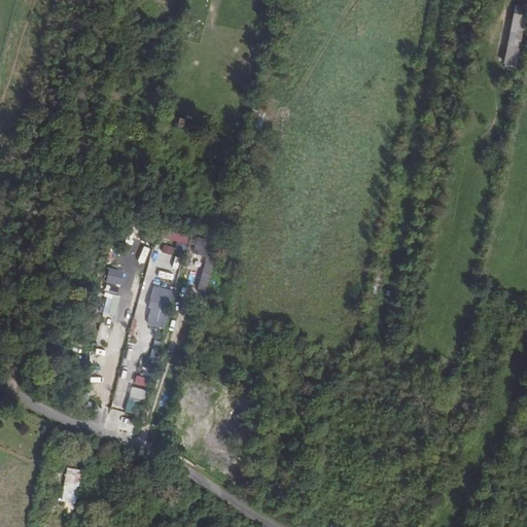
[(515,68),(526,16),(514,13),(502,65),(515,68)]
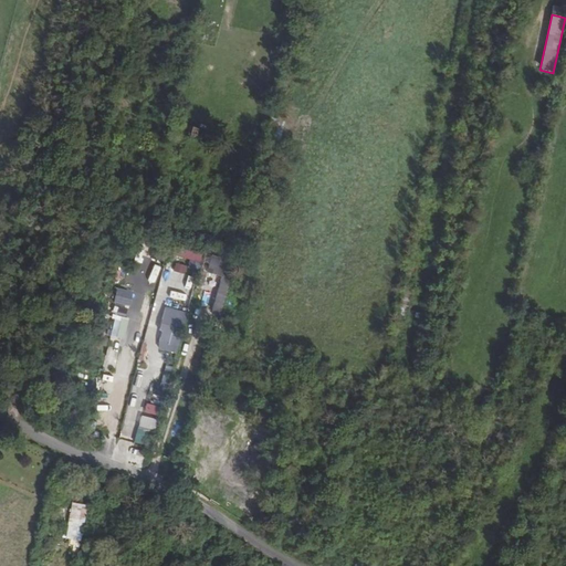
[(198,128),(191,125),(188,135),(196,137),(198,128)]
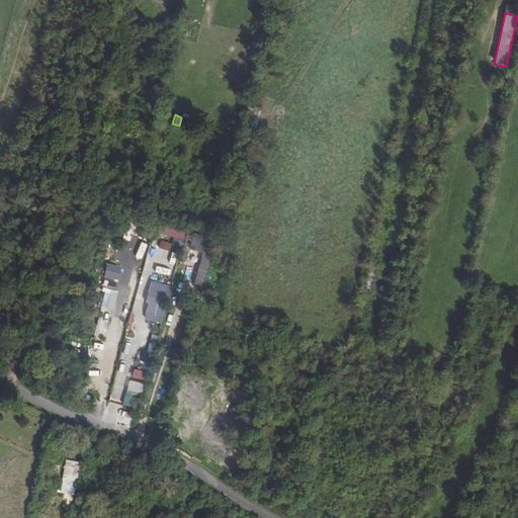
[(184,239),(185,229),(162,226),(160,236),(184,239)]
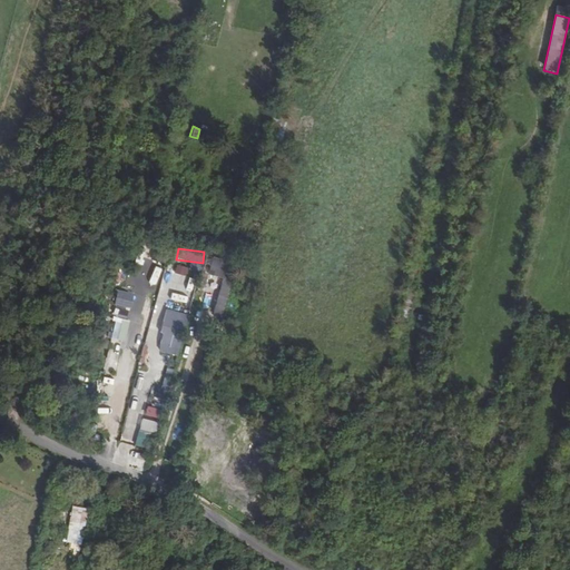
[(155,285),(161,269),(156,266),(149,282),(155,285)]
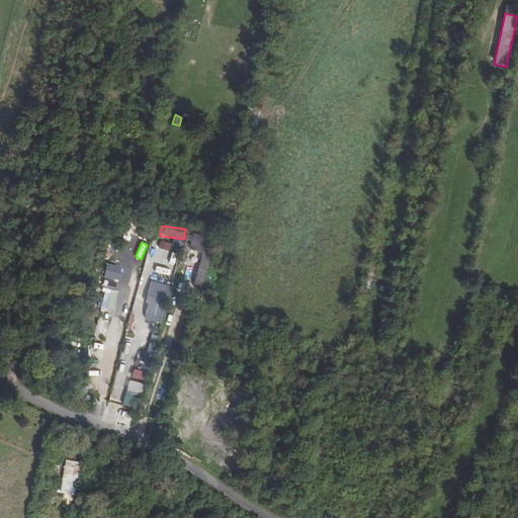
[(202,284),(211,261),(202,258),(193,281),(202,284)]
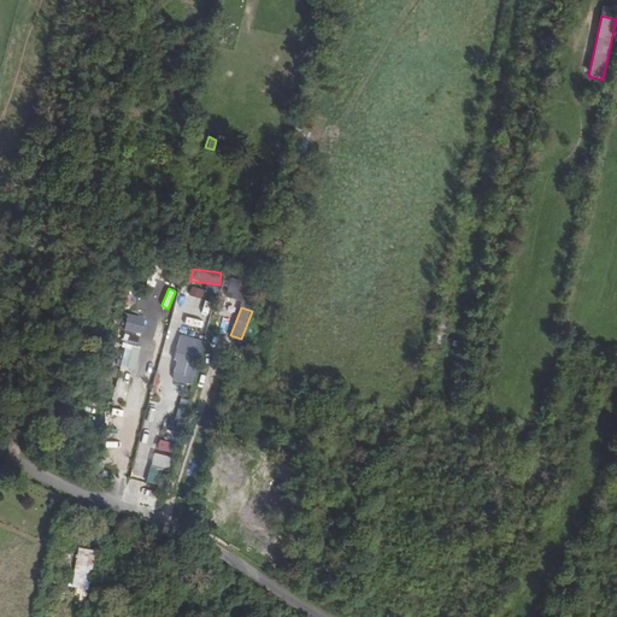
[(125,315),(124,331),(142,334),(145,317),(125,315)]
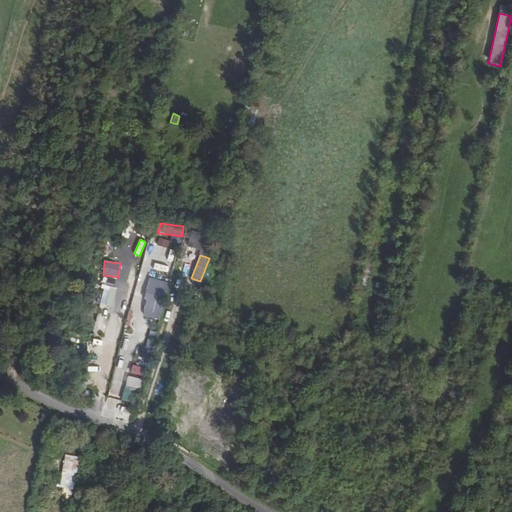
[(133,287),(137,271),(131,269),(127,285),(133,287)]
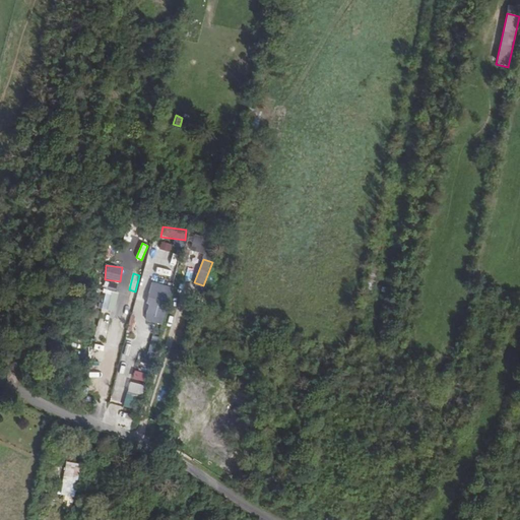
[(171,287),(151,282),(141,319),(160,324),(171,287)]
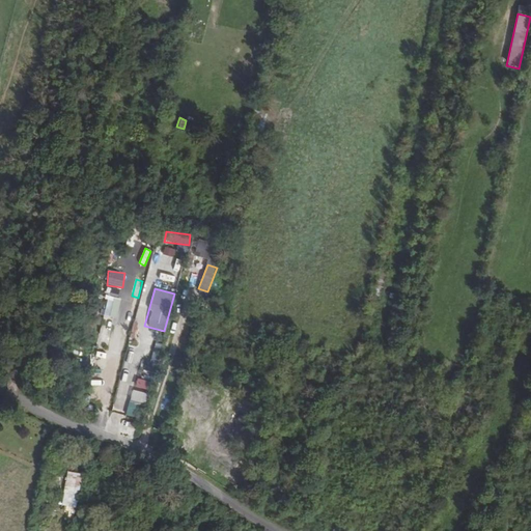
[(103,318),(115,322),(121,299),(108,296),(103,318)]
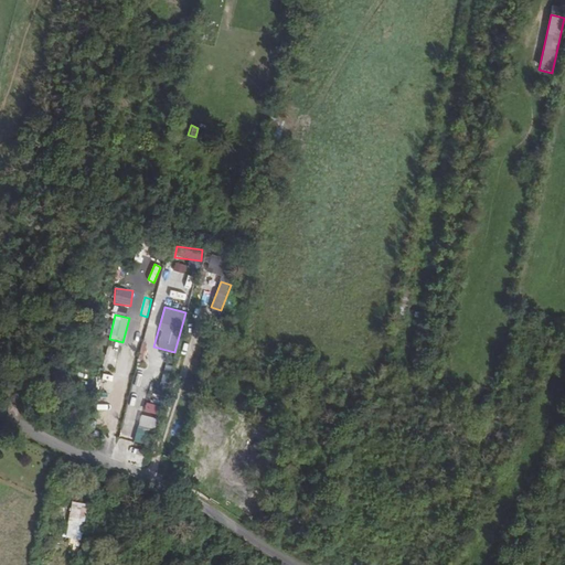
[(137,322),(134,339),(141,341),(145,323),(137,322)]
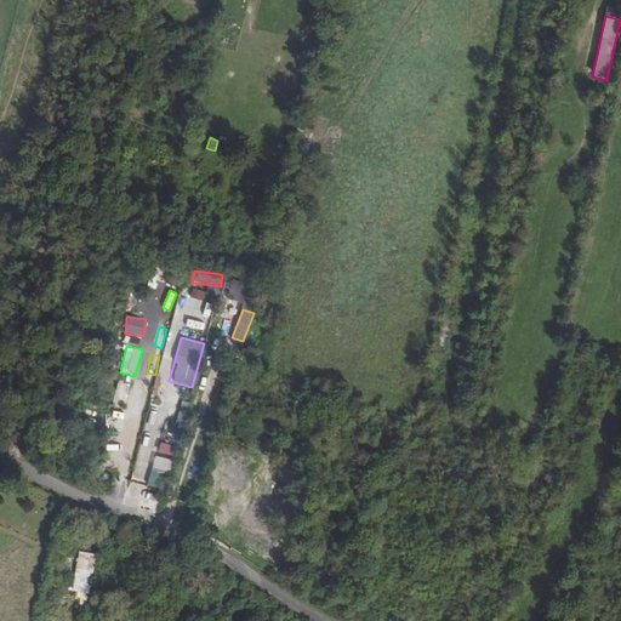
[(151,397),(157,398),(163,379),(157,377),(151,397)]
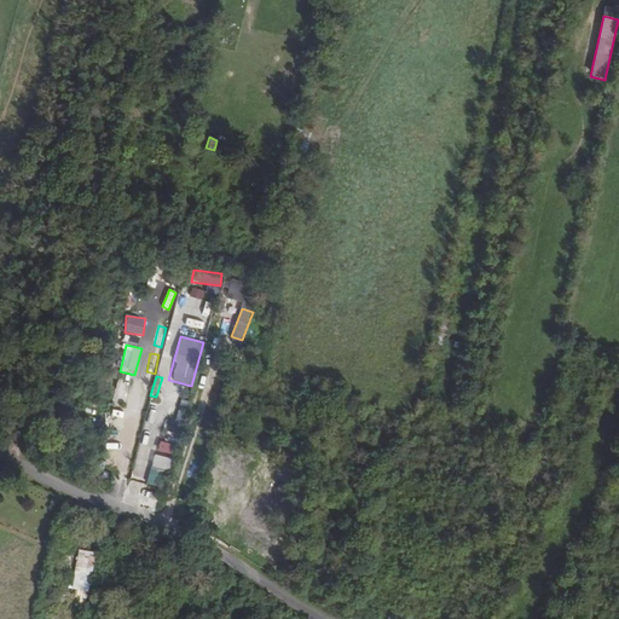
[(111,433),(120,434),(122,416),(115,415),(111,433)]
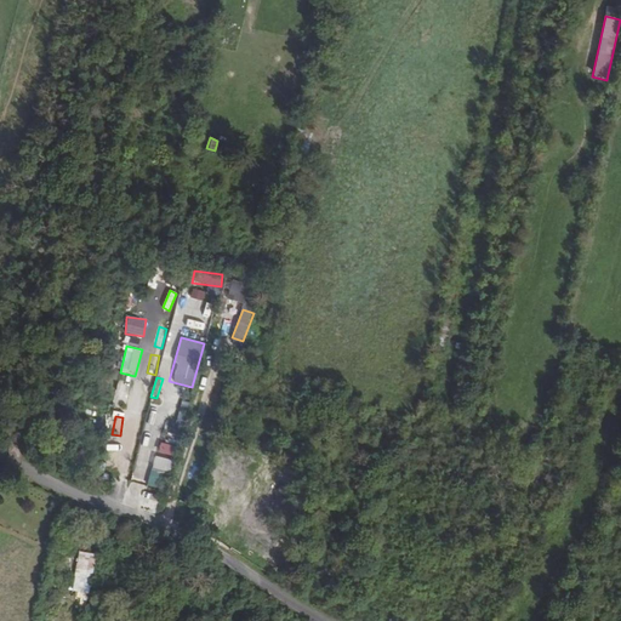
[(160,442),(158,451),(174,455),(175,444),(160,442)]
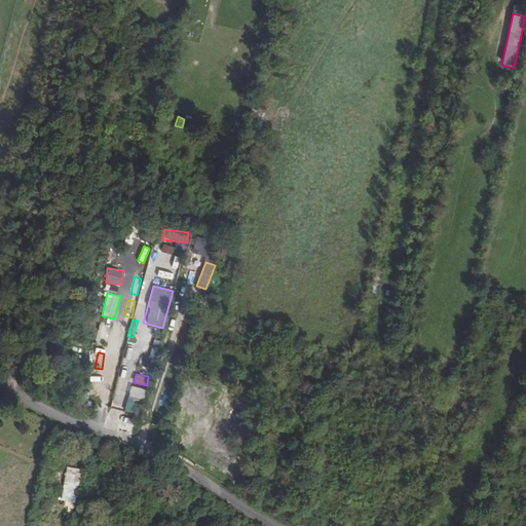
[(138,413),(143,387),(130,385),(125,411),(138,413)]
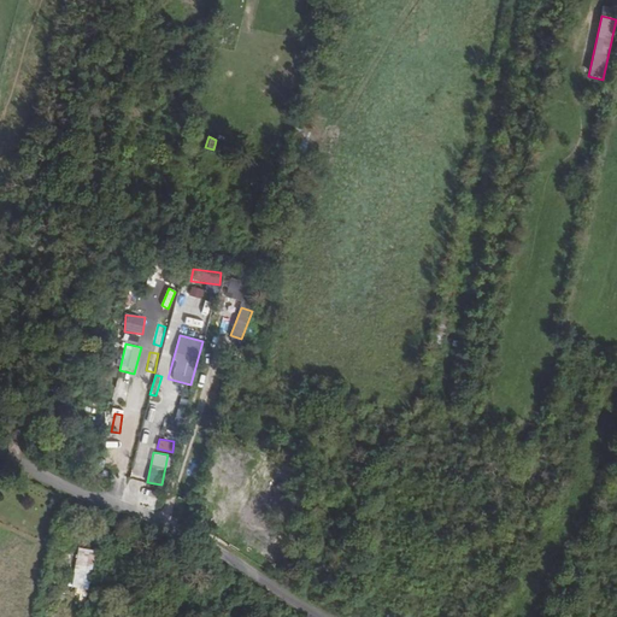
[(90,552),(77,550),(71,587),(83,589),(90,552)]
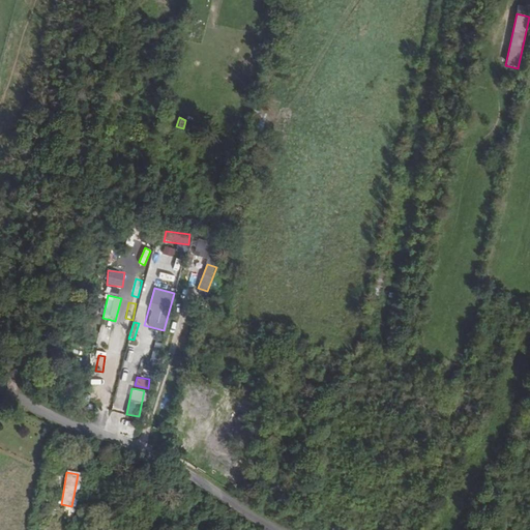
[(110,503),(114,480),(107,479),(101,501),(110,503)]
